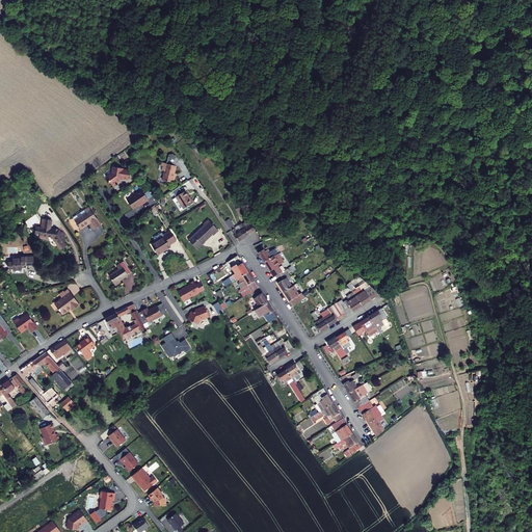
[(163,170),(162,179),(175,182),(176,174),(173,173),(174,164),(161,161),(160,169),(163,170)]
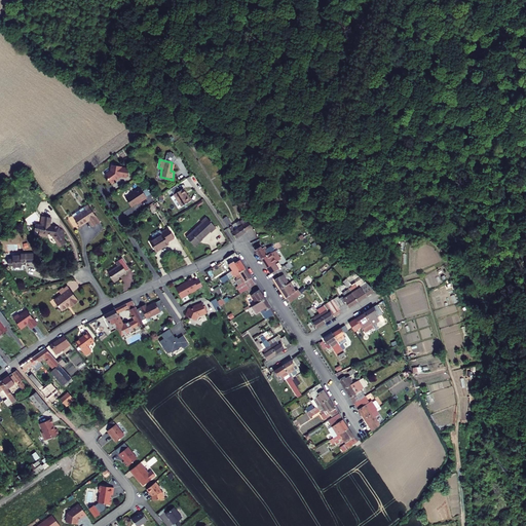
[(111,167),(105,174),(111,182),(115,179),(114,178),(119,174),(126,175),(127,165),(120,164),(111,163),(111,166),(111,167)]
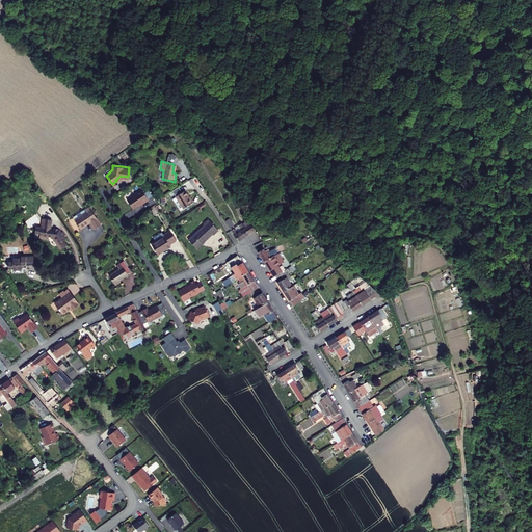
[(193,200),(190,194),(189,193),(185,187),(182,189),(179,184),(171,189),(183,207),(193,200)]
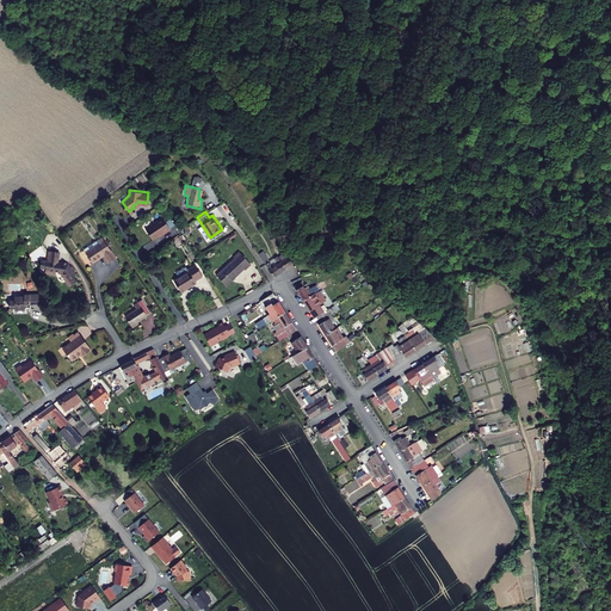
[(170,227),(162,216),(144,227),(152,238),(165,229),(165,230),(170,227)]
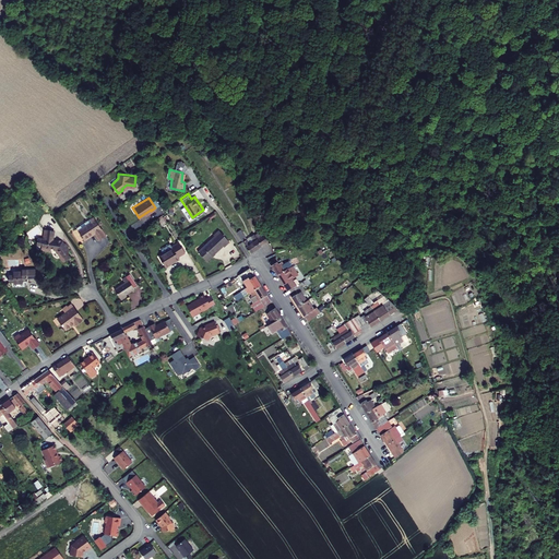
[(76,228),(84,238),(94,232),(98,238),(107,233),(94,214),(88,217),(90,219),(76,228)]
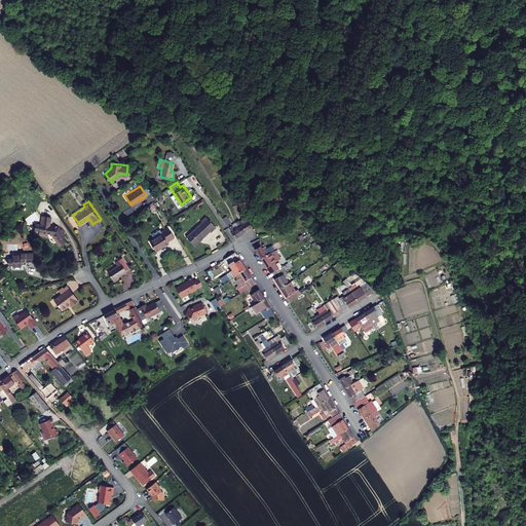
[(36,222),(35,229),(39,230),(39,235),(43,236),(44,232),(52,234),(54,237),(53,238),(60,246),(66,241),(64,237),(66,236),(64,233),(65,232),(63,228),(61,229),(59,226),(50,225),(52,216),(43,215),(42,223),(36,222)]
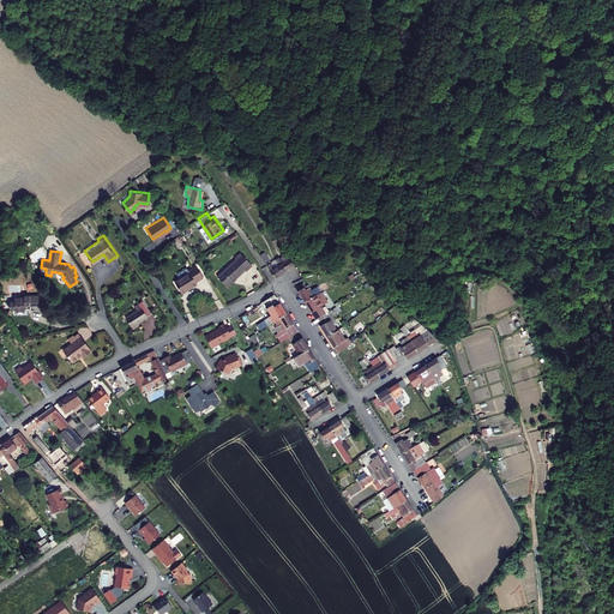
[(235,258),(217,275),(227,284),(234,278),(233,277),(244,266),(246,269),(252,263),(240,251),(234,256),(235,258)]
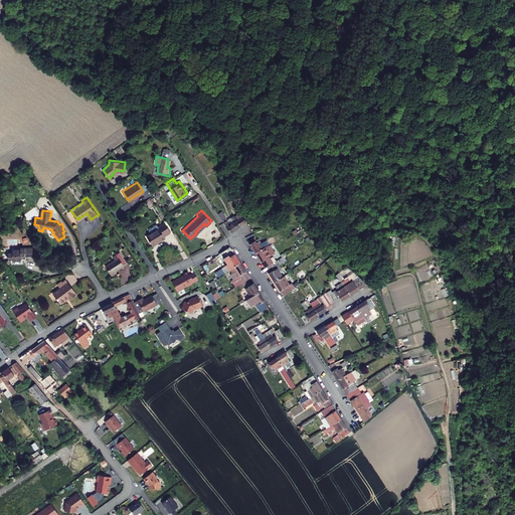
[(159,229),(146,238),(152,246),(165,238),(164,236),(171,231),(165,222),(157,227),(159,229)]
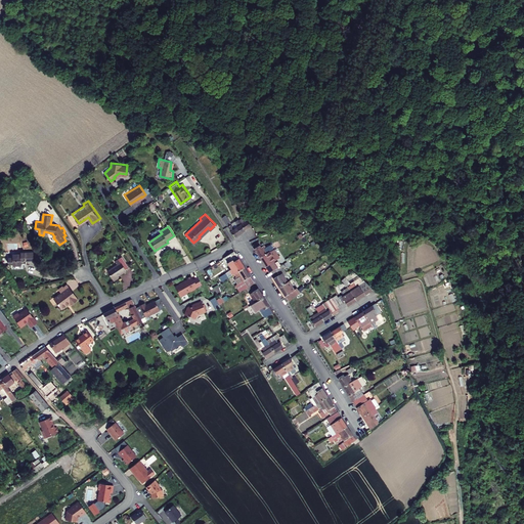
[(159,229),(145,237),(148,243),(162,233),(160,231),(159,229)]
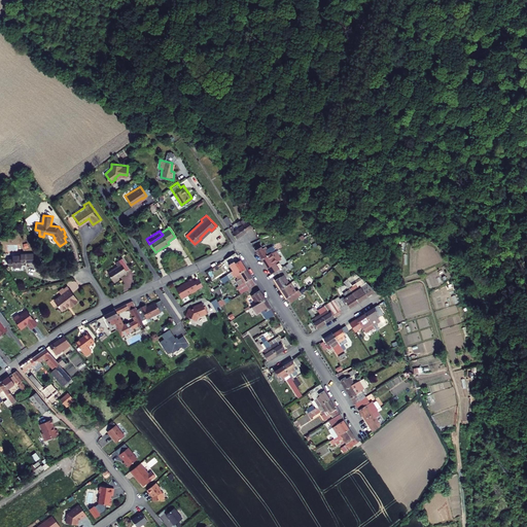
[(258,241),(252,245),(259,256),(269,251),(265,244),(261,246),(258,241)]
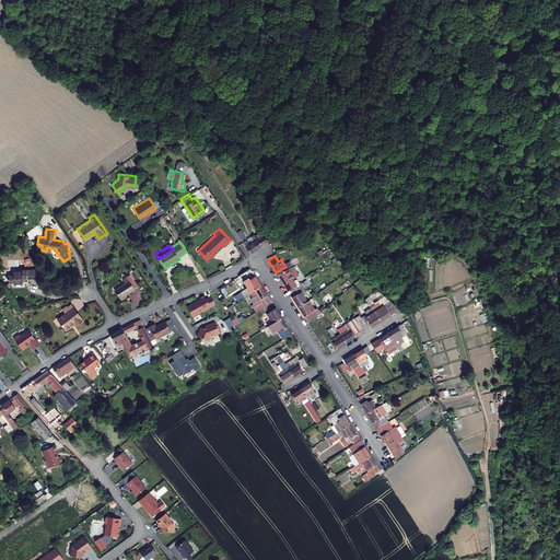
[(10,273),(10,279),(15,279),(15,281),(25,280),(25,278),(25,275),(31,275),(38,275),(38,267),(21,267),(21,269),(14,269),(14,273),(10,273)]
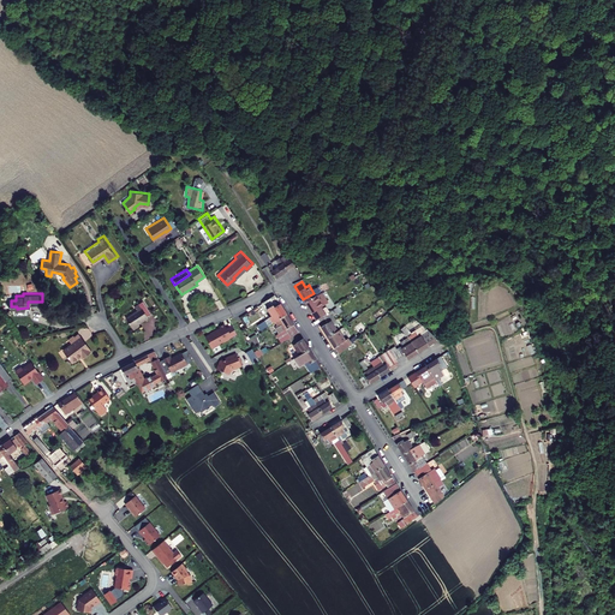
[(317,299),(314,293),(303,299),(309,309),(317,303),(315,300),(317,299)]
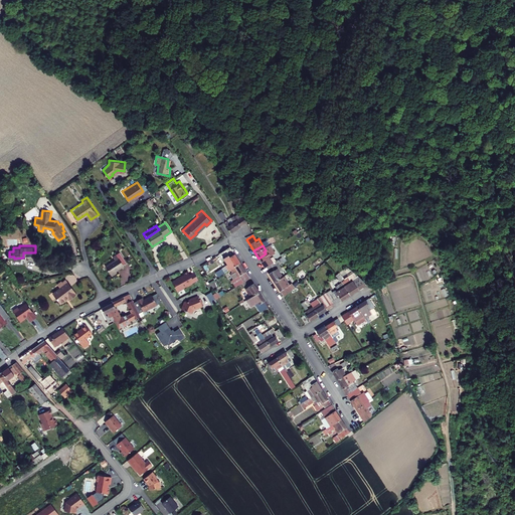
[(106,266),(113,275),(118,271),(117,269),(128,262),(121,251),(113,256),(115,260),(106,266)]
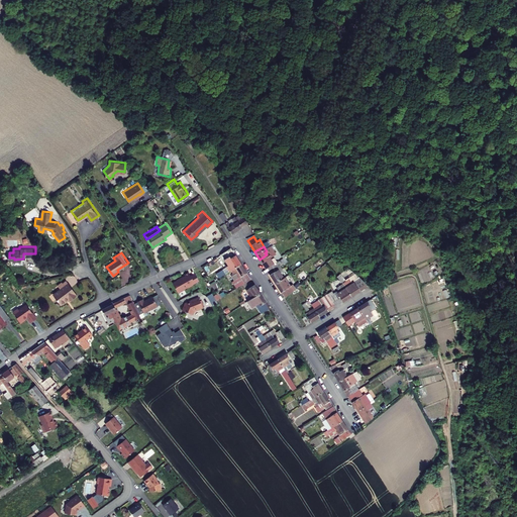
[(234,253),(227,259),(229,261),(226,263),(230,268),(239,262),(234,253)]
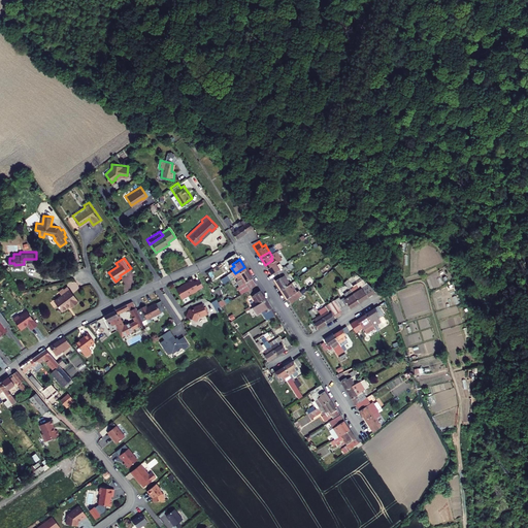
[(256,284),(244,267),(235,273),(238,278),(241,277),(249,288),(256,284)]
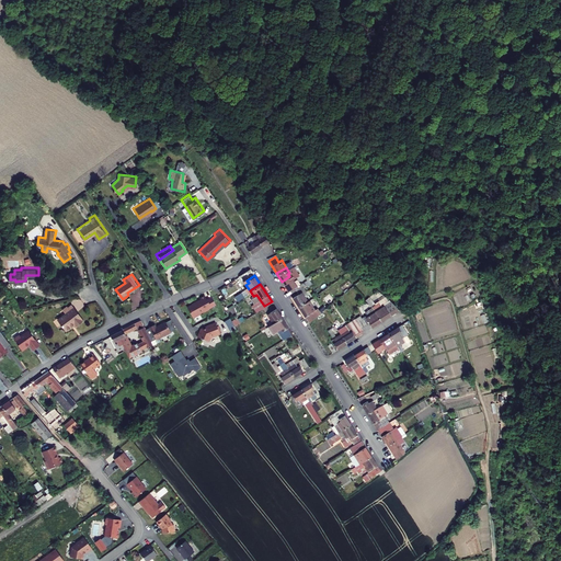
[(300,293),(293,298),(298,306),(308,300),(304,294),(301,295),(300,293)]
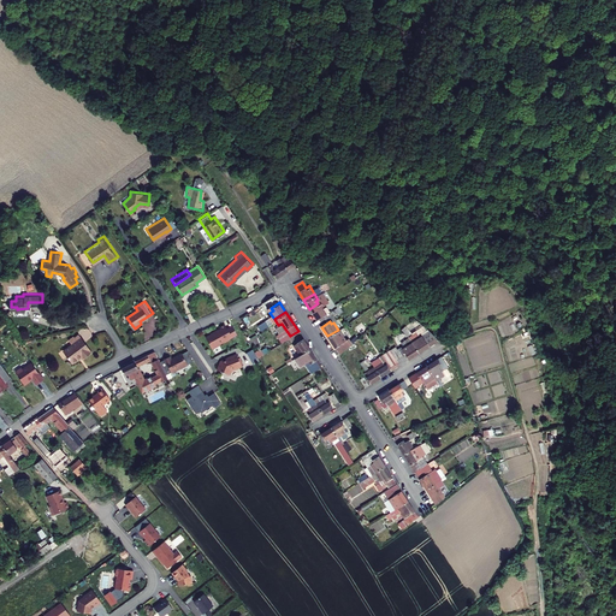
[(227,326),(225,323),(220,325),(221,326),(219,327),(218,327),(211,331),(211,332),(206,335),(213,347),(220,343),(219,342),(225,339),(230,337),(230,336),(237,332),(234,324),(227,326)]
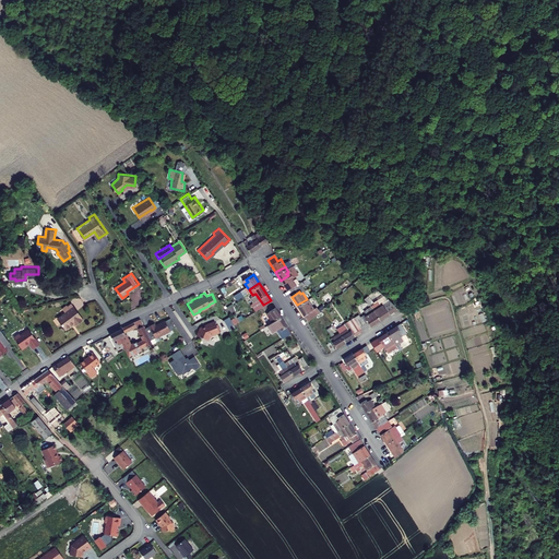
[(313,309),(307,299),(297,305),(308,322),(321,313),(317,307),(313,309)]
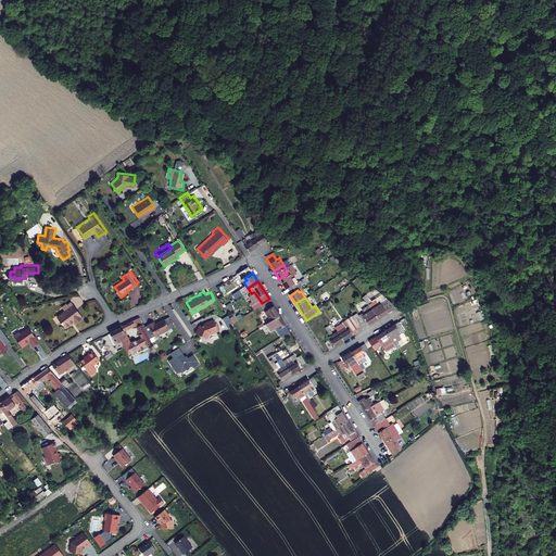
[(376,300),(362,308),(364,313),(378,304),(376,300)]
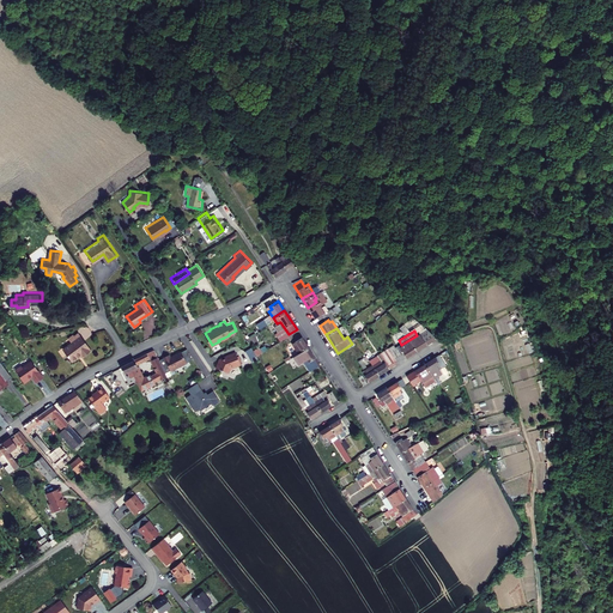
[(76,340),(67,347),(76,359),(84,353),(86,357),(95,350),(82,333),(74,338),(76,340)]
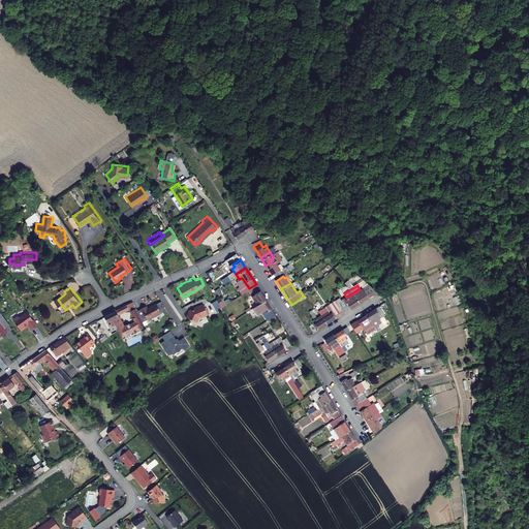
[(213,292),(217,298),(224,292),(221,287),(213,292)]
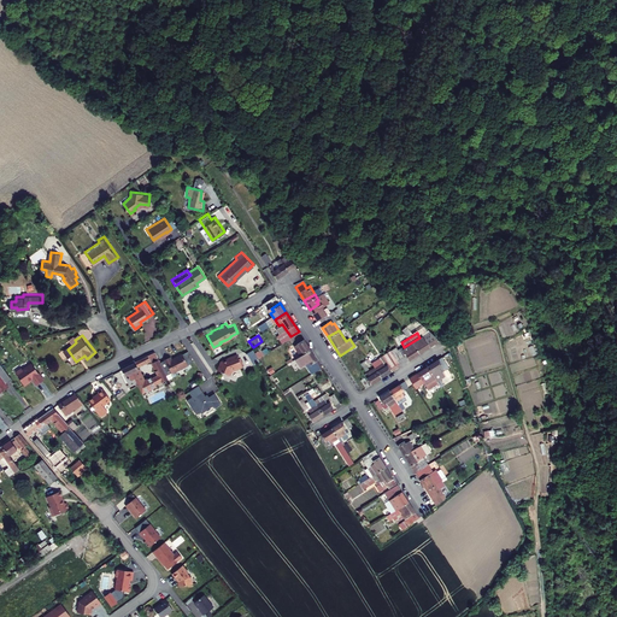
[(293,346),(299,356),(310,348),(304,339),(293,346)]
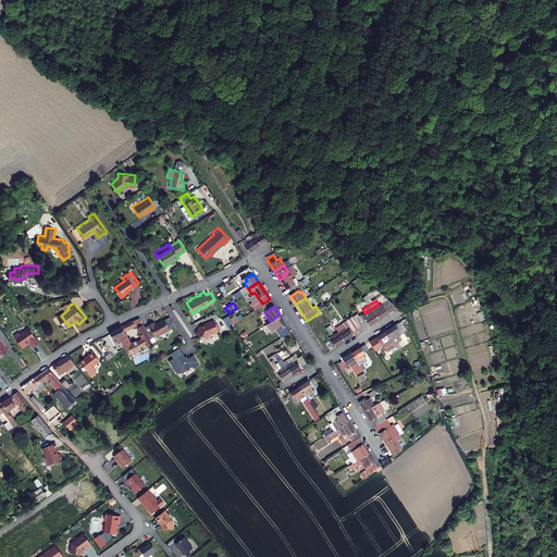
[(383,317),(376,307),(357,319),(364,330),(383,317)]
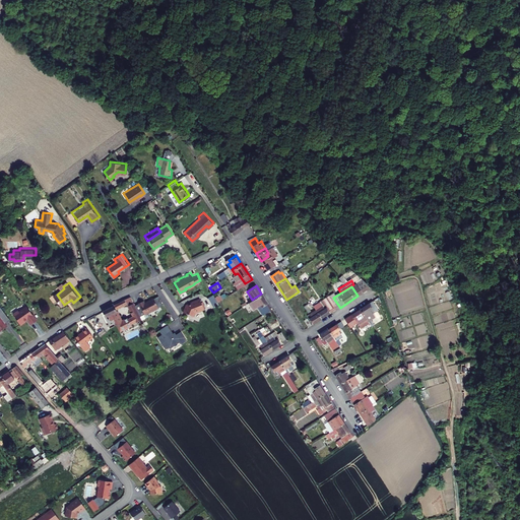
[(266,302),(261,294),(252,300),(257,308),(266,302)]
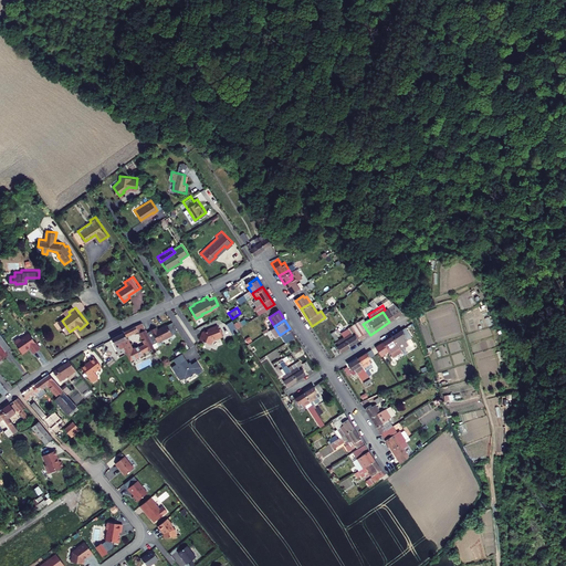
[(359,320),(353,325),(363,339),(370,335),(363,324),(359,320)]
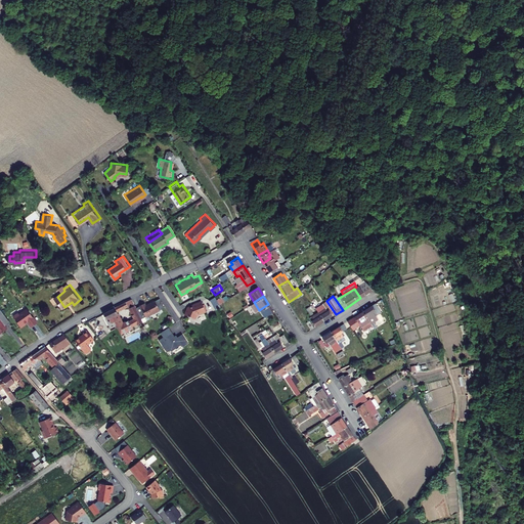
[(216,300),(214,297),(210,300),(215,310),(221,307),(219,304),(224,301),(221,297),(216,300)]
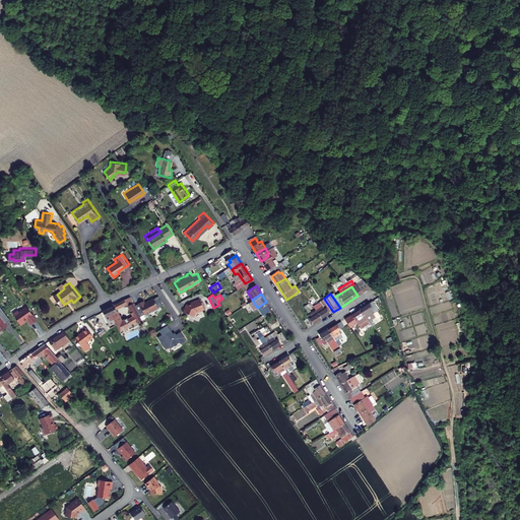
[(106,315),(110,314),(111,317),(113,316),(122,333),(133,327),(131,323),(140,319),(133,305),(129,297),(103,309),(106,315)]
